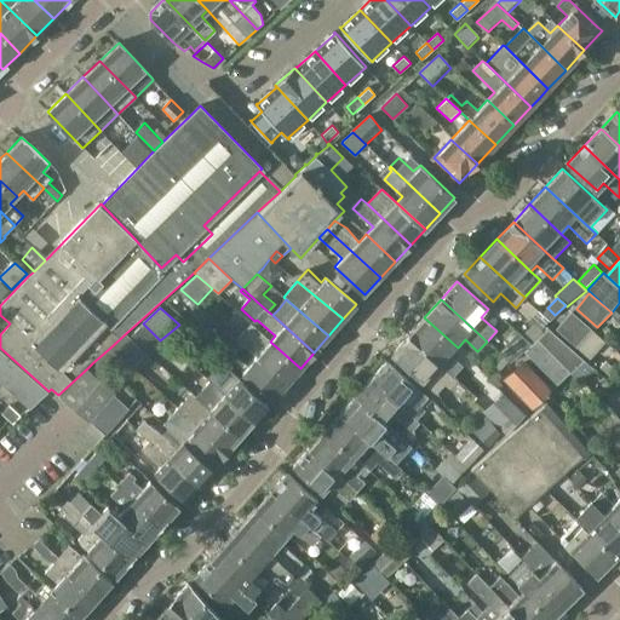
[(543,332),(545,329),(551,321),(538,309),(529,320),(543,332)]
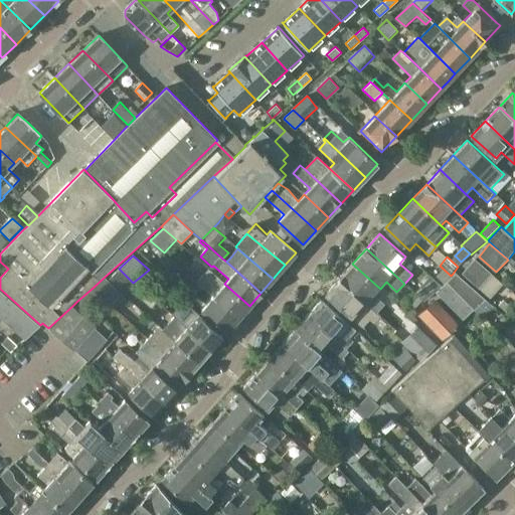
[(476,259),(463,274),(481,290),(490,298),(503,283),(494,275),(476,259)]
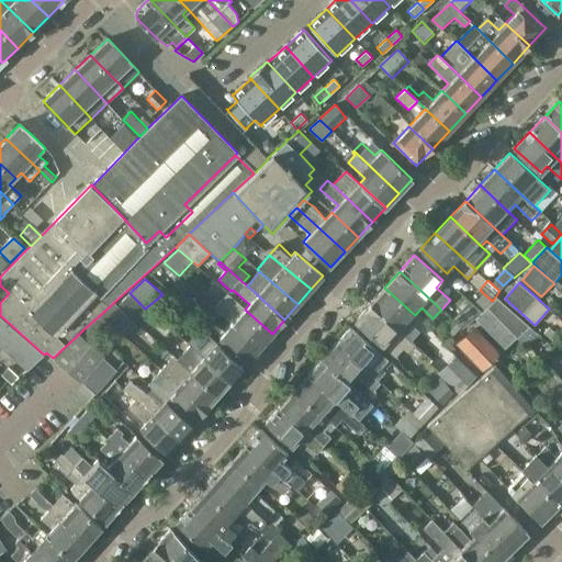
[(408,323),(415,315),(384,288),(370,304),(412,341),(420,333),(408,323)]
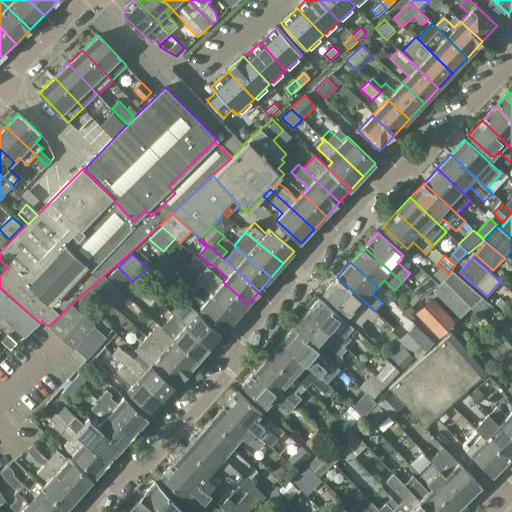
[(118,267),(107,277),(118,288),(122,291),(132,281),(118,267)]
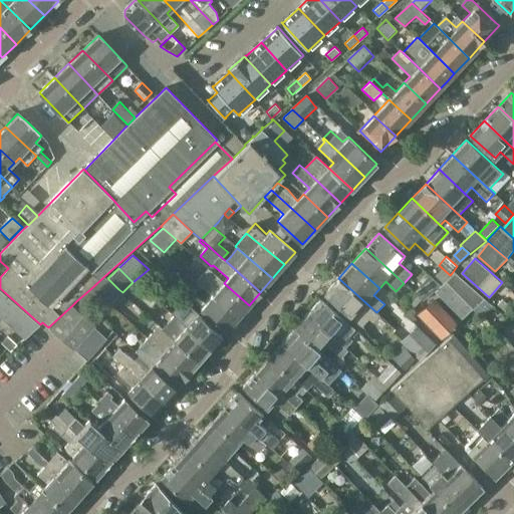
[(204,273),(197,283),(237,318),(249,305),(224,283),(220,287),(204,273)]
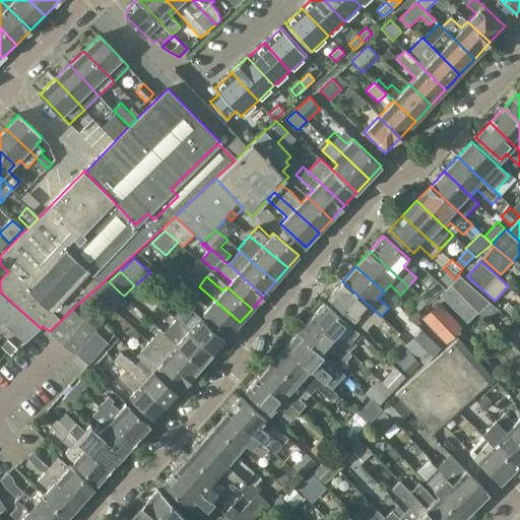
[(461,276),(451,283),(477,312),(489,301),(461,276)]
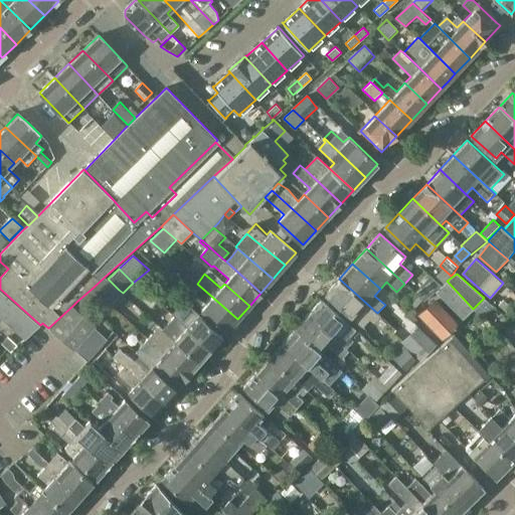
[(206,304),(200,310),(226,332),(237,319),(197,284),(188,276),(182,284),(206,304)]
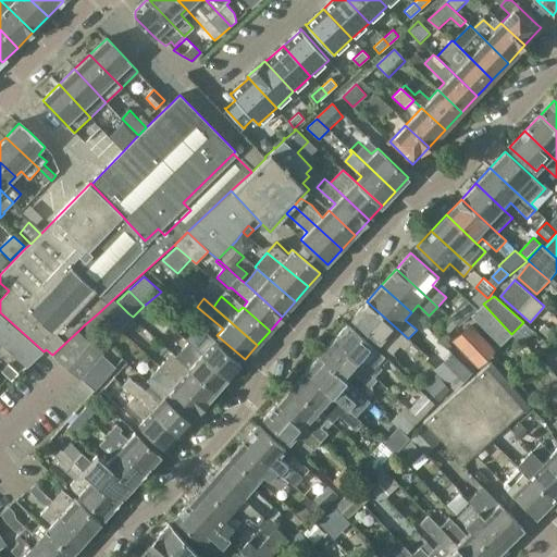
[(128,313),(116,301),(113,299),(99,312),(115,327),(128,313)]
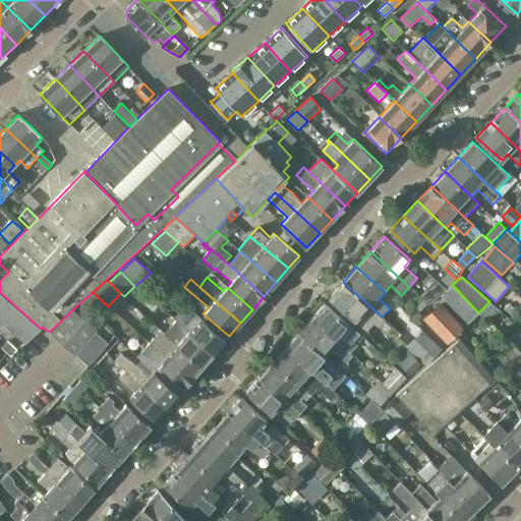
[(343,282),(330,297),(356,322),(367,333),(374,325),(380,329),(387,321),(382,316),(343,282)]
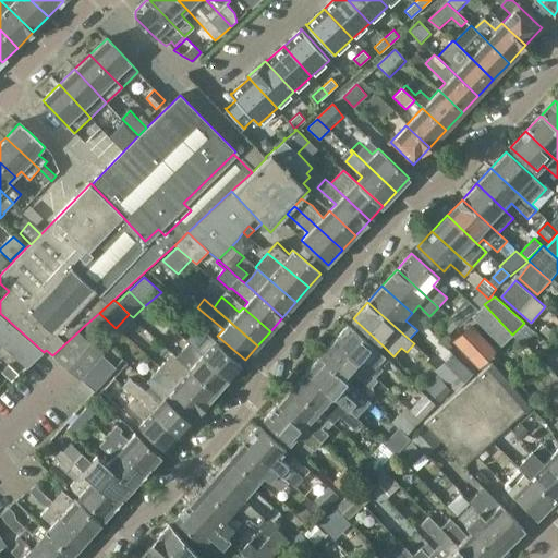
[(512,335),(484,304),(471,316),(500,347),(512,335)]
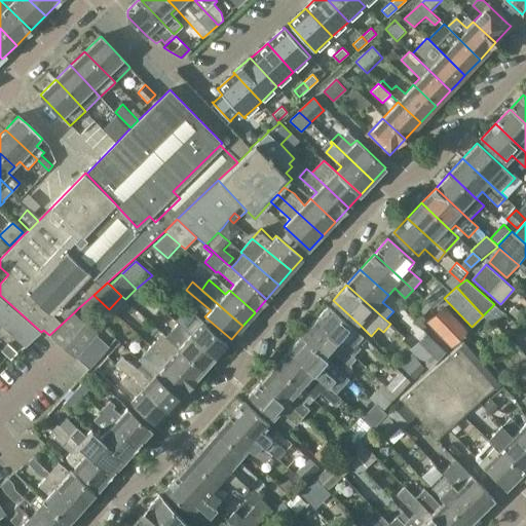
[(0,315),(10,304),(0,295),(0,315)]
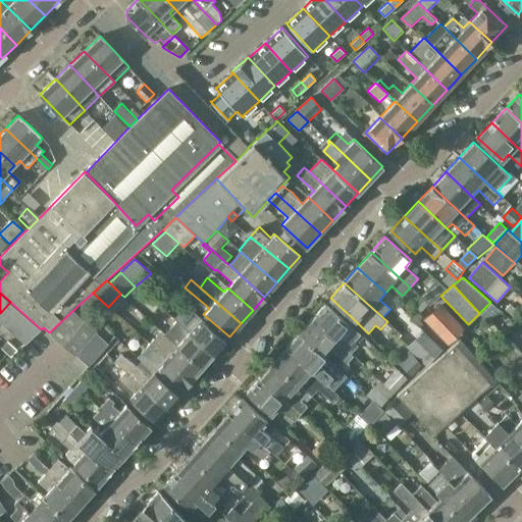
[(110,309),(108,307),(93,293),(79,305),(87,312),(95,305),(105,315),(110,309)]
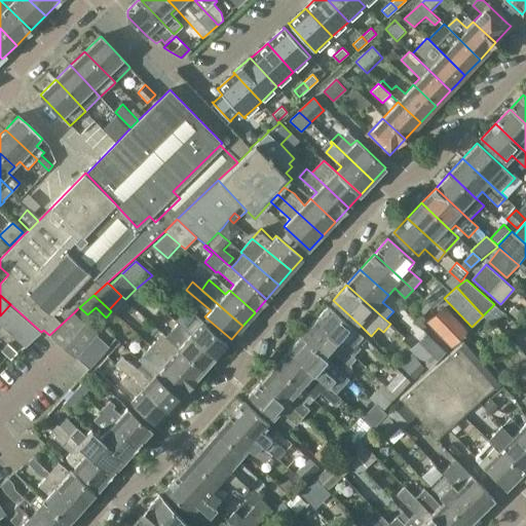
[(431,308),(420,298),(413,305),(424,315),(431,308)]
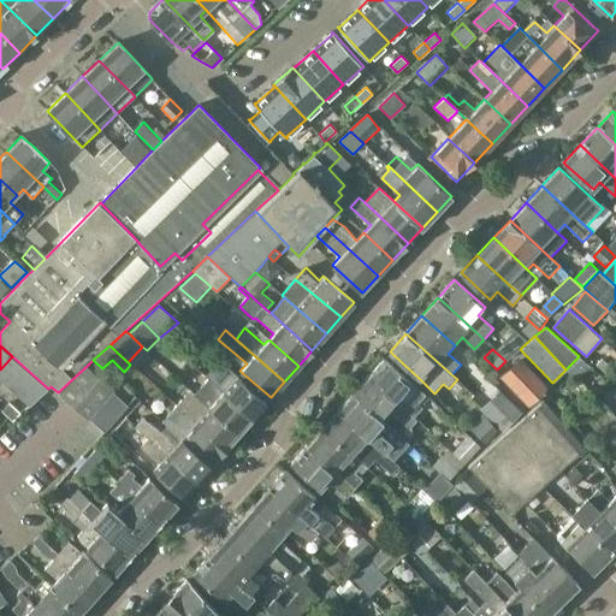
[(194,366),(208,378),(254,418),(266,402),(223,362),(213,355),(206,363),(200,359),(194,366)]
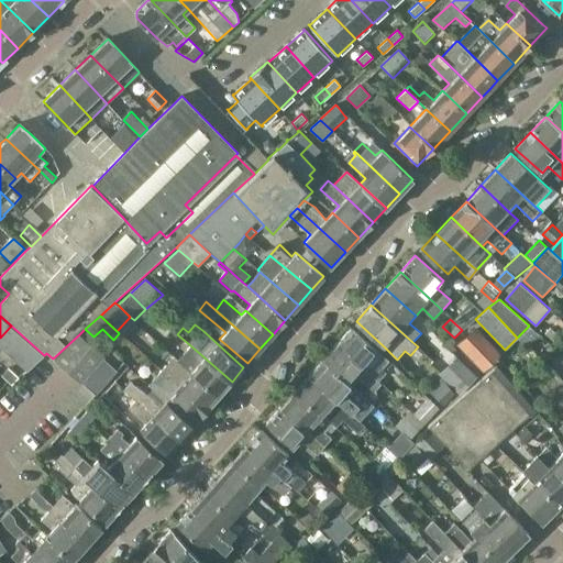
[(0,345),(28,370),(44,355),(11,326),(0,338),(0,345)]
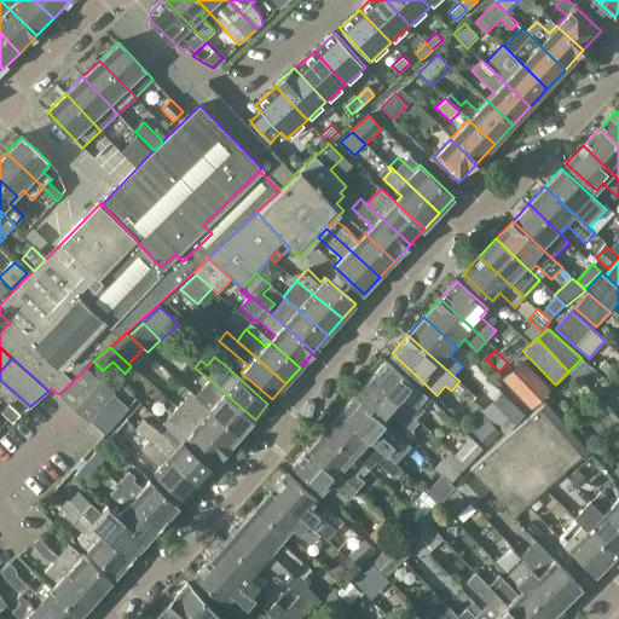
[(385,360),(369,379),(416,420),(424,410),(409,397),(416,388),(385,360)]
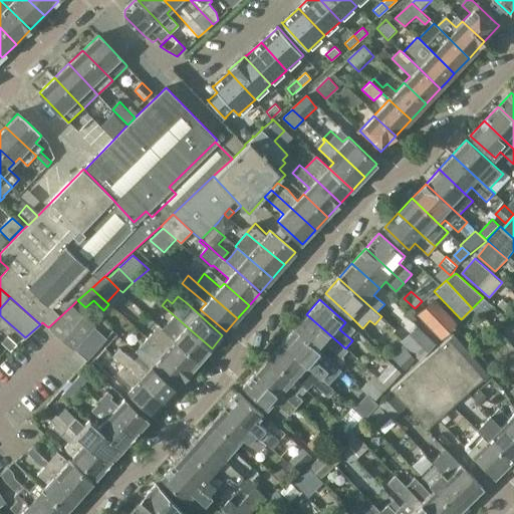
[(512,307),(503,299),(498,305),(507,313),(512,307)]
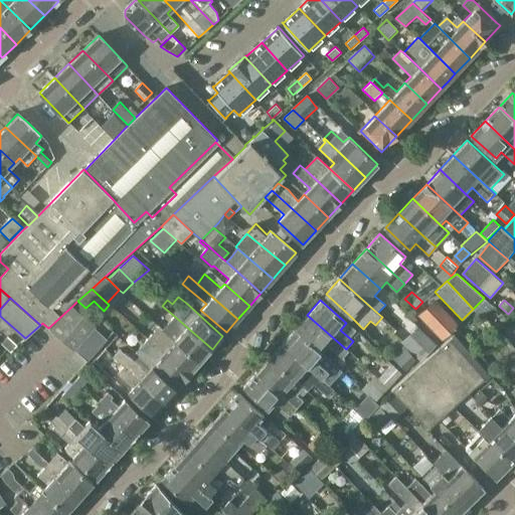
[(442,335),(454,323),(434,302),(420,313),(442,335)]
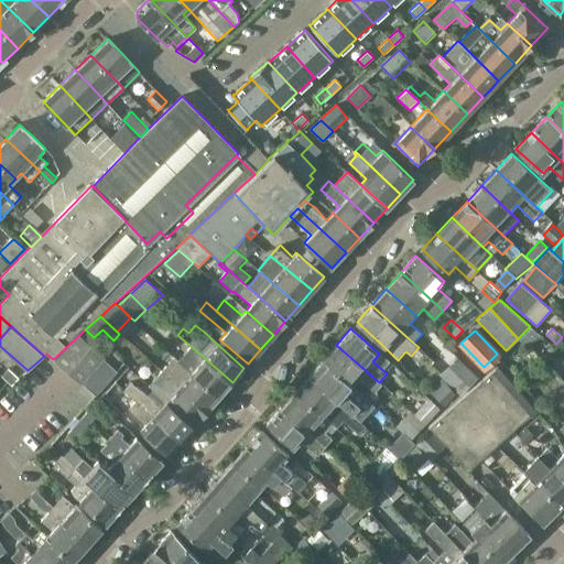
[(80,383),(95,397),(117,371),(104,359),(105,357),(79,335),(53,359),(80,383)]
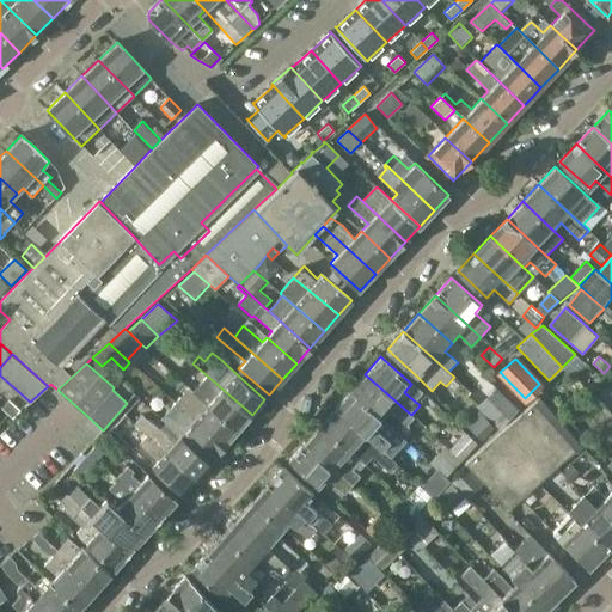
[(365,374),(350,391),(380,418),(387,410),(398,420),(408,427),(415,418),(411,415),(365,374)]
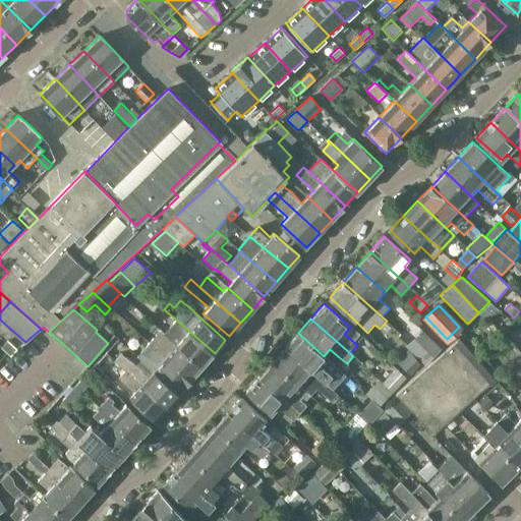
[(164,333),(203,366),(215,353),(176,320),(164,333)]
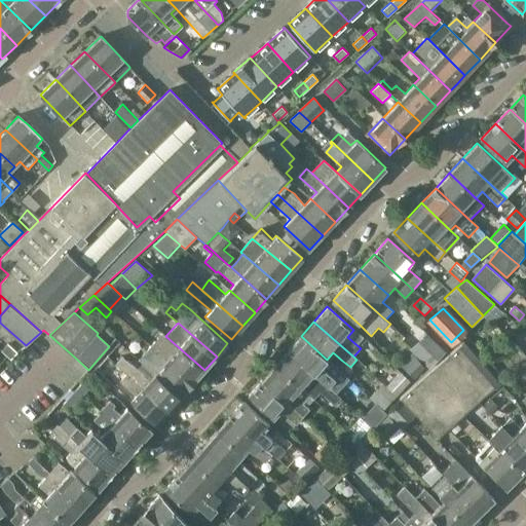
[(429,371),(449,353),(418,324),(402,342),(413,353),(418,359),(429,371)]
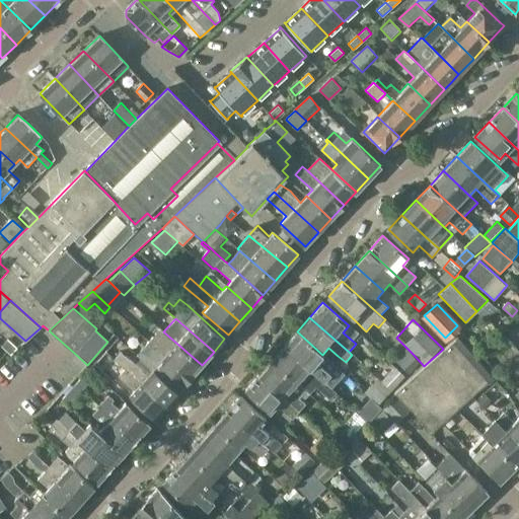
[(148,343),(190,378),(202,365),(163,331),(160,329),(148,343)]
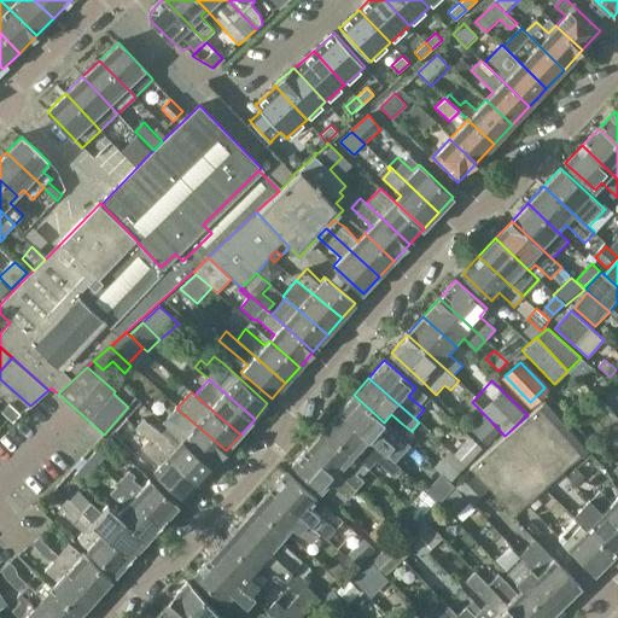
[(354,395),(338,412),(401,470),(410,460),(398,448),(386,438),(394,431),(384,423),(354,395)]
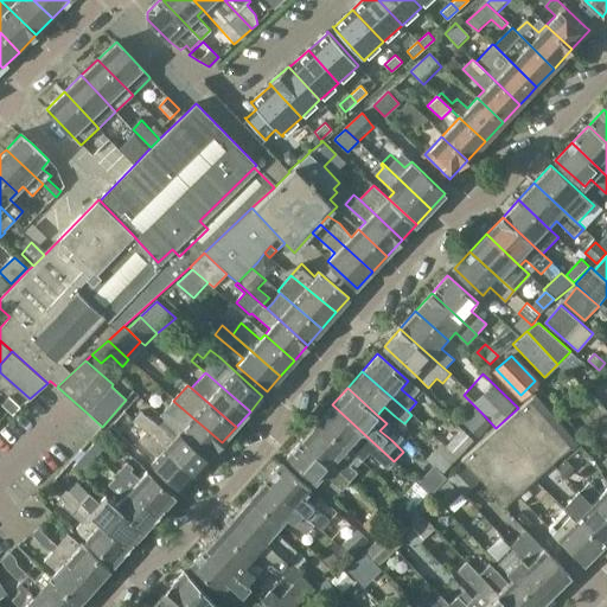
[(508,505),(517,498),(562,459),(560,457),(570,447),(572,448),(577,443),(535,395),(510,417),(461,458),(508,505)]
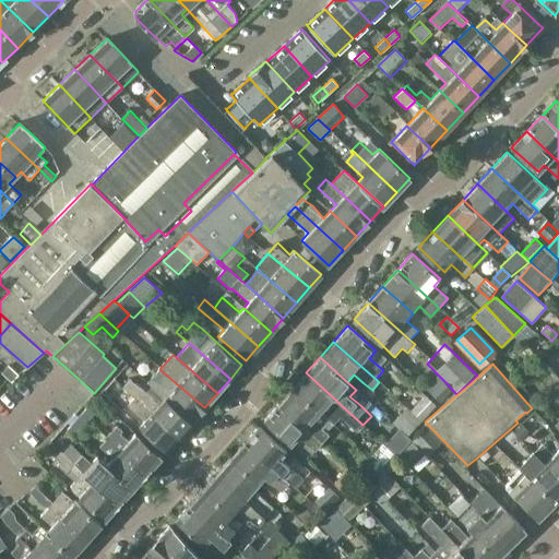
[(1,372),(12,381),(19,375),(8,365),(2,371),(1,372)]
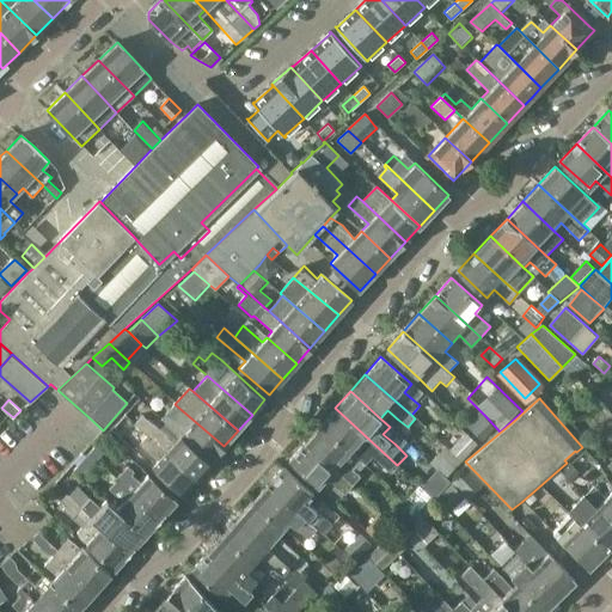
[(161,418),(182,438),(209,463),(224,446),(175,404),(161,418)]
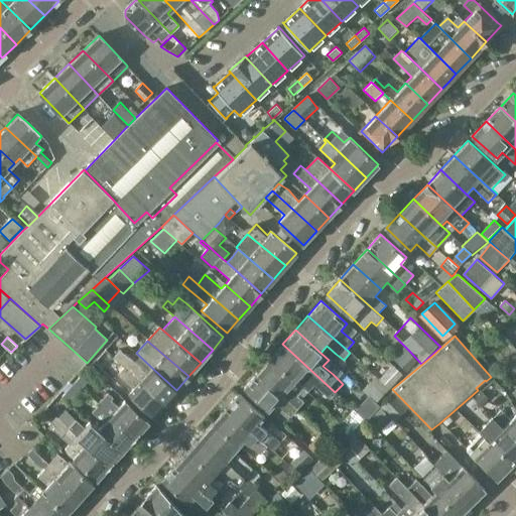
[(335,392),(282,344),(269,359),(308,394),(314,387),(329,399),(335,392)]
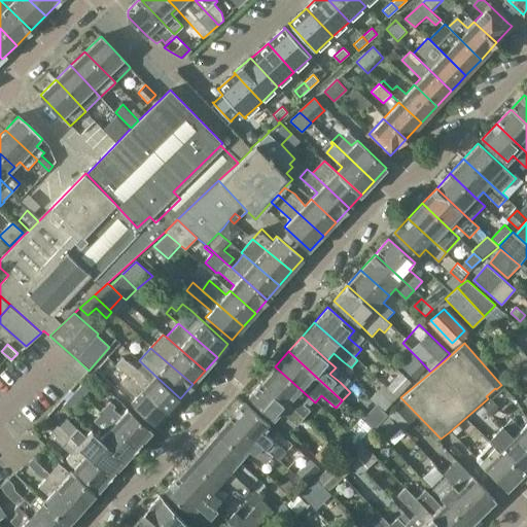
[(401,366),(407,371),(416,381),(427,371),(418,360),(419,359),(414,354),(401,366)]
